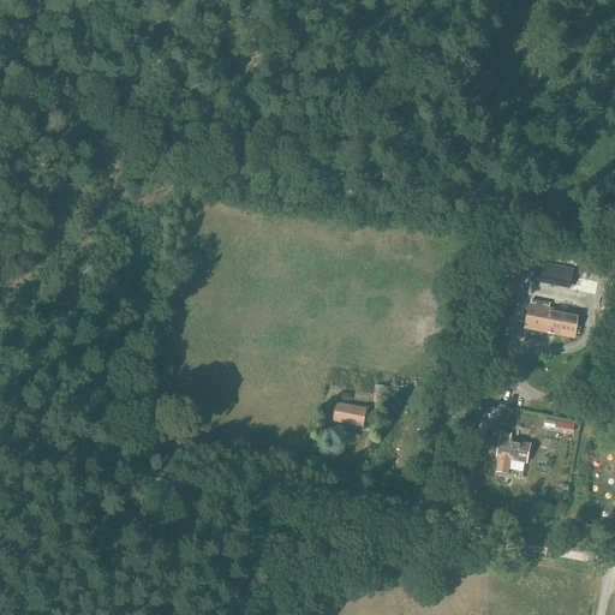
[(571,290),(574,269),(539,263),(535,282),(571,290)]
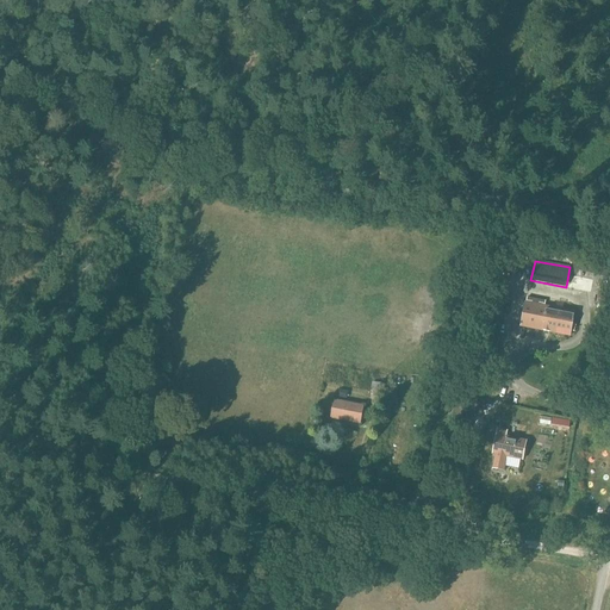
[(576,312),(545,306),(546,302),(528,298),(527,303),(522,327),(571,336),(576,312)]
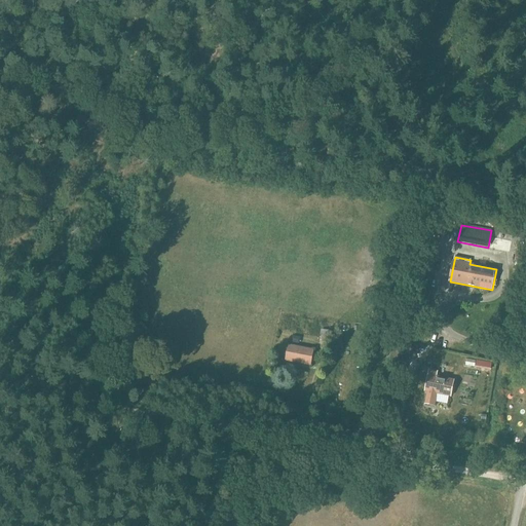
[(396,277),(397,270),(385,268),(384,275),(396,277)]
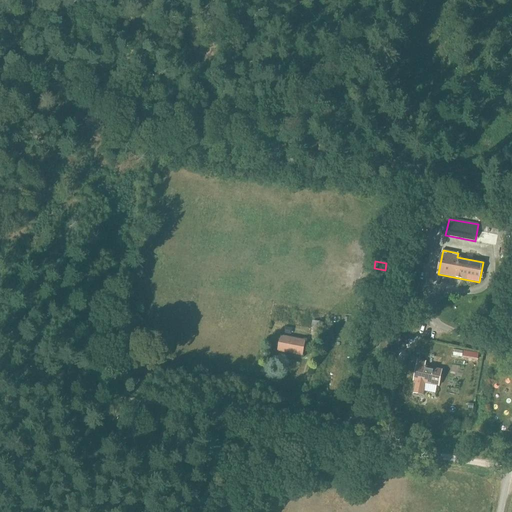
[(322,331),(323,323),(312,321),(311,326),(314,327),(313,333),(320,334),(320,330),(322,331)]
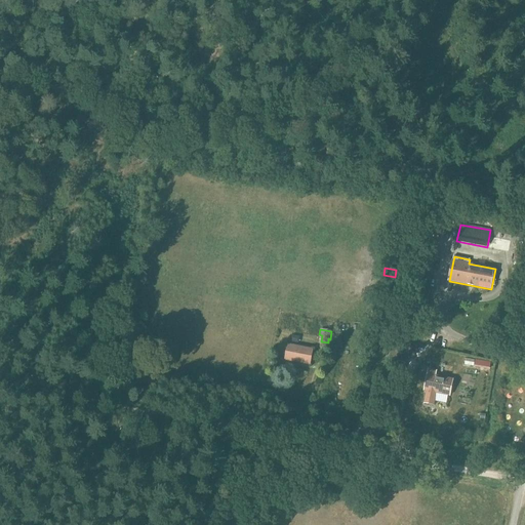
[(310,365),(313,350),(288,346),(285,360),(310,365)]
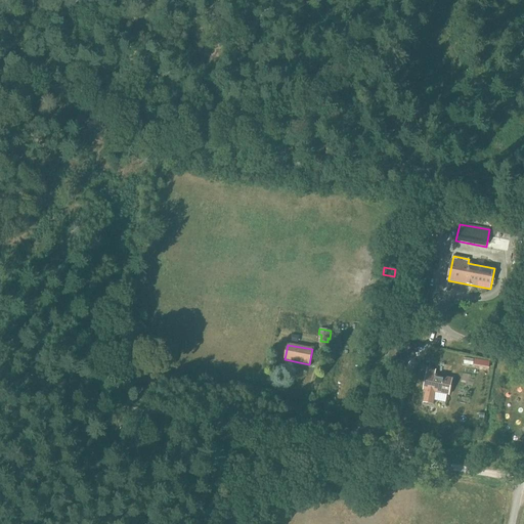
[(449,395),(452,380),(435,376),(435,374),(428,373),(424,390),(427,391),(425,402),(433,404),(435,392),(449,395)]
